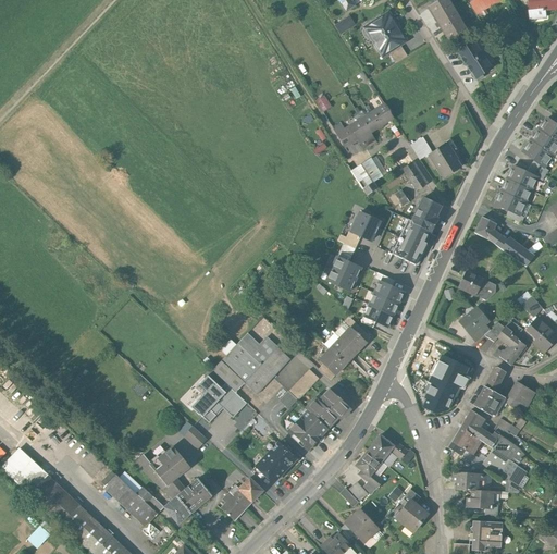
[(338,0),(346,11),(356,4),(354,0),(338,0)]
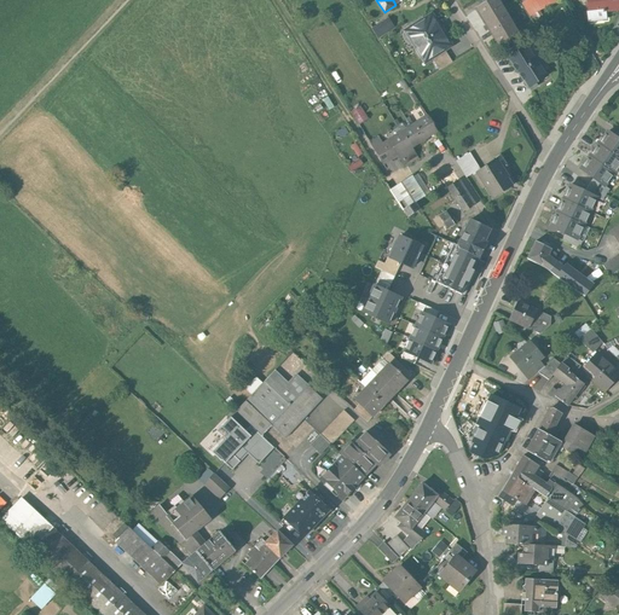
[(516,28),(498,0),(486,0),(476,6),(497,40),(516,28)]
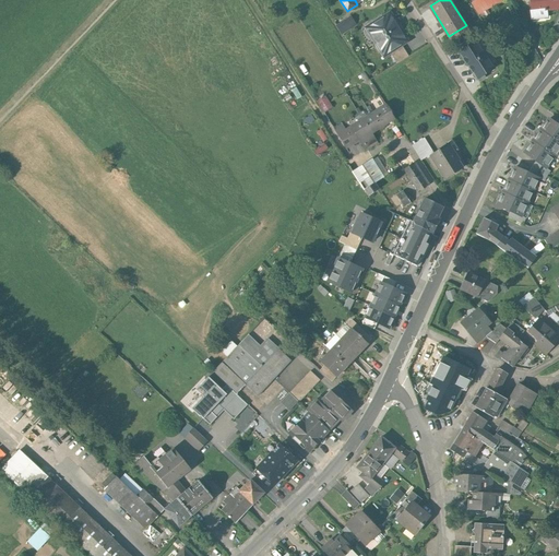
[(475,0),(480,11),(497,0),(475,0)]
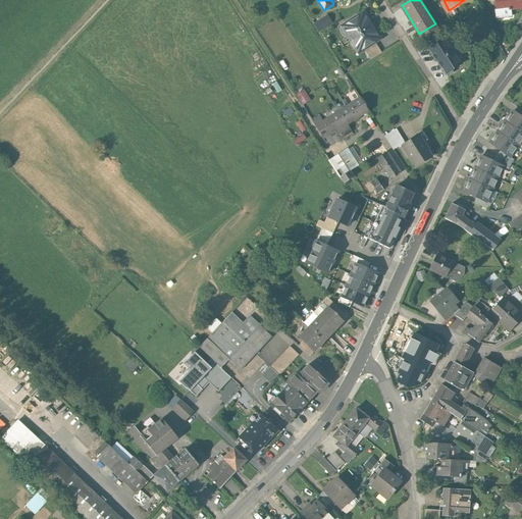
[(494,0),(498,16),(512,14),(511,7),(521,6),(521,0),(494,0)]
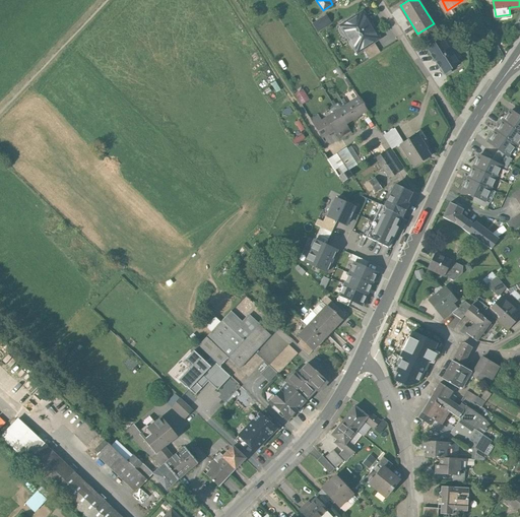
[(382,37),(365,9),(338,25),(352,48),(354,46),(358,52),(364,49),(375,42),(382,37)]
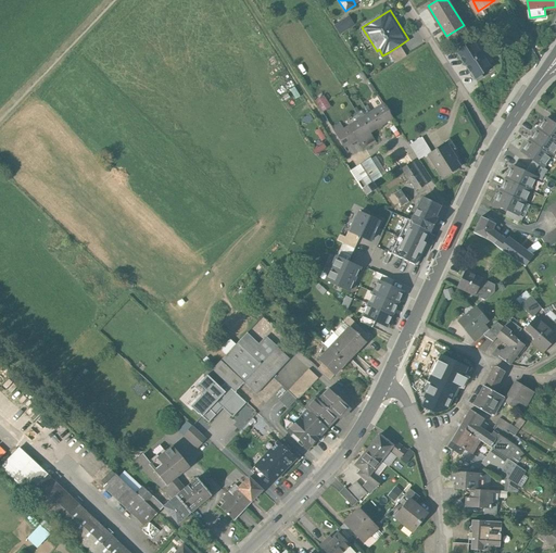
[(351,23),(346,16),(338,22),(343,30),(349,27),(348,25),(351,23)]
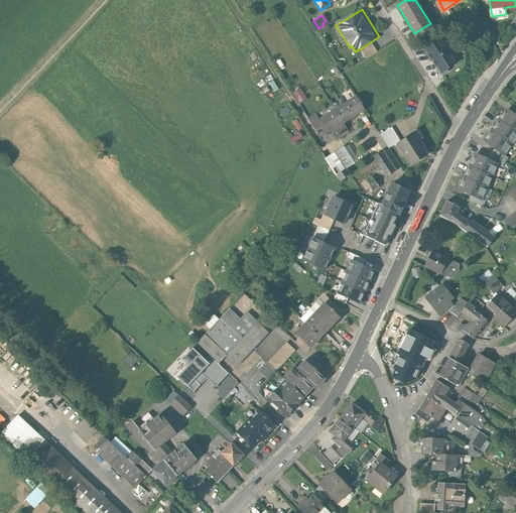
[(453,51),(444,37),(428,47),(436,61),(453,51)]
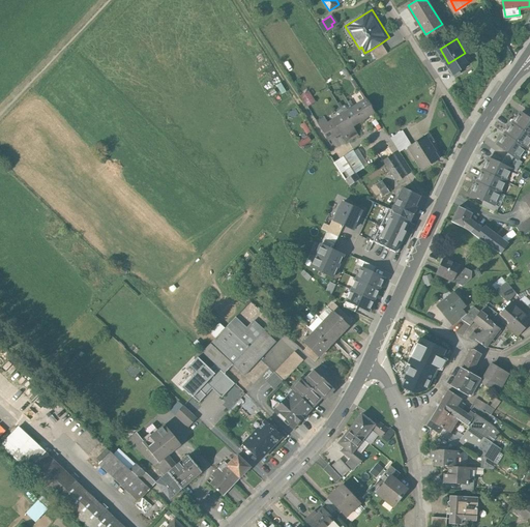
[(382,42),(371,50),(376,58),(376,59),(387,52),(382,42)]
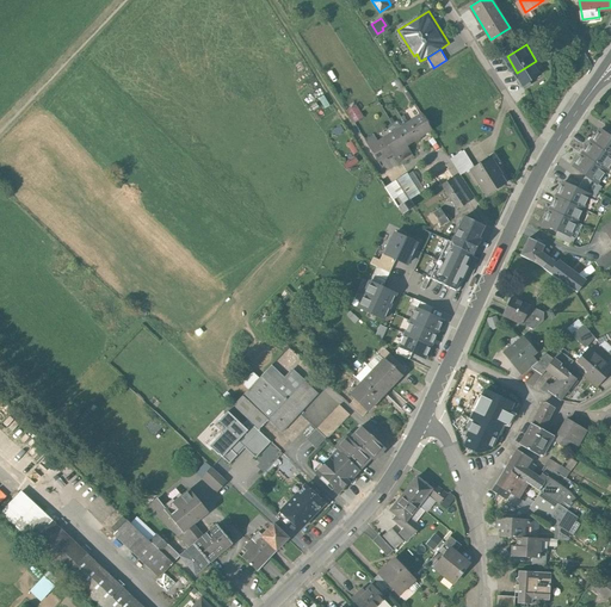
[(547,76),(536,61),(517,73),(528,88),(547,76)]
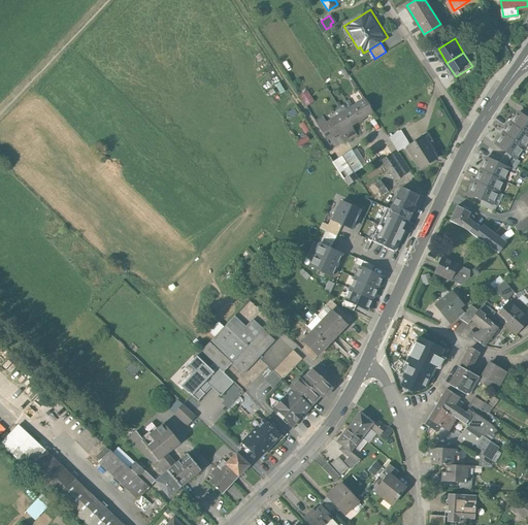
[(314,99),(306,89),(299,94),(305,104),(314,99)]
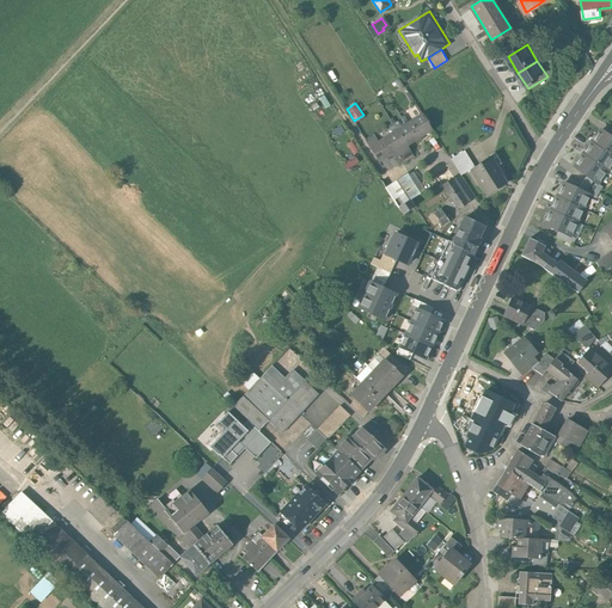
[(408,143),(432,129),(421,112),(403,123),(397,127),(408,143)]
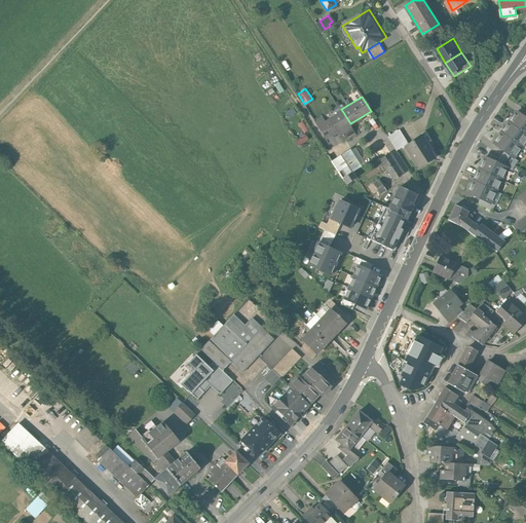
[(350,123),(341,109),(327,118),(334,129),(338,127),(345,140),(355,133),(350,123)]
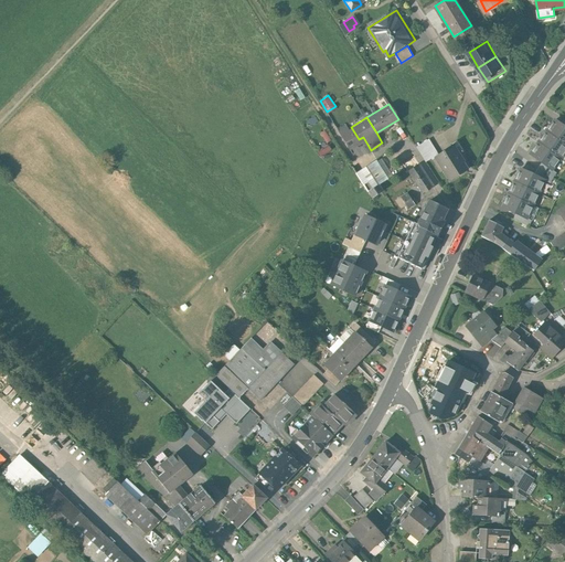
[(564,125),(555,118),(546,130),(564,141),(564,125)]
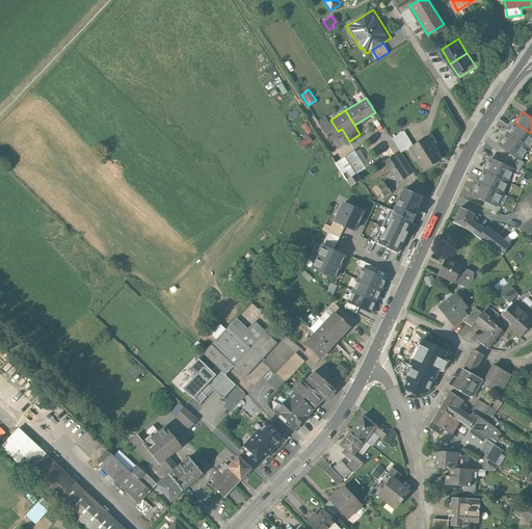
[(329,137),(338,131),(330,120),(328,121),(325,114),(318,120),(329,137)]
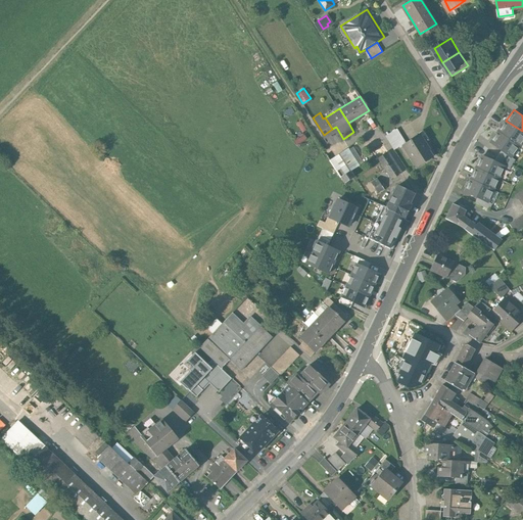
[(522,137),(522,131),(506,121),(498,132),(518,145),(522,137)]
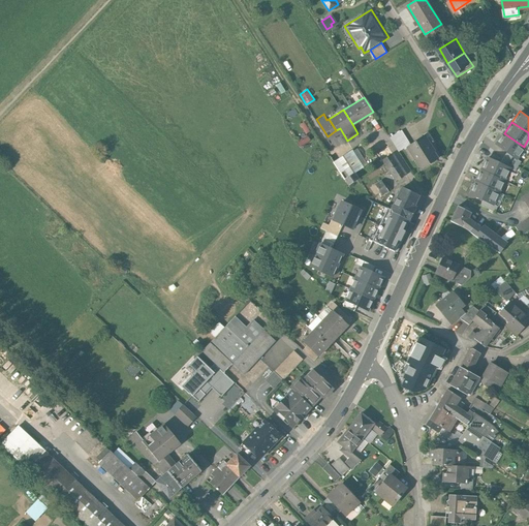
[(409,144),(401,130),(391,136),(399,150),(409,144)]
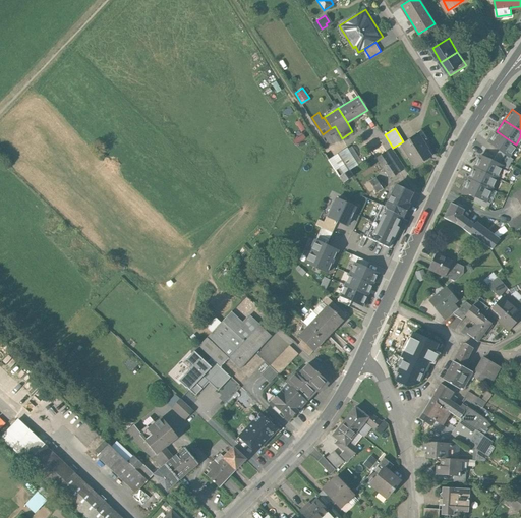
[(516,145),(497,131),(489,141),(501,149),(510,155),(516,145)]
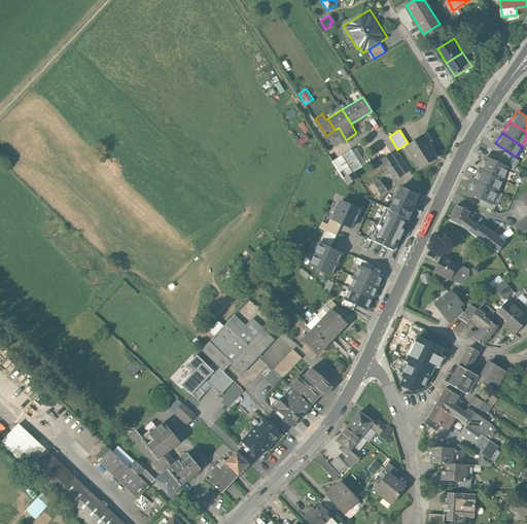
[(437,156),(424,134),(406,145),(420,168),(437,156)]
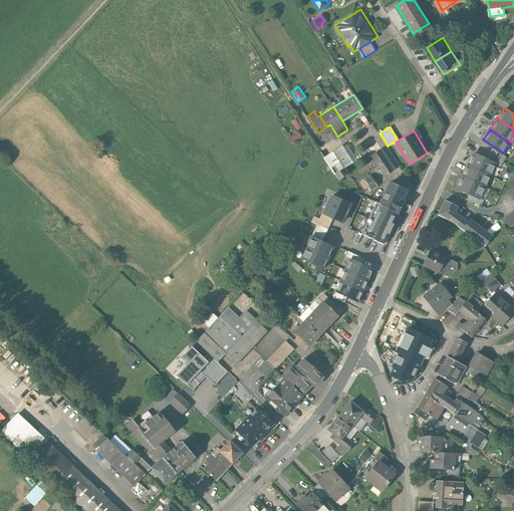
[(372,155),(380,150),(377,145),(369,150),(372,155)]
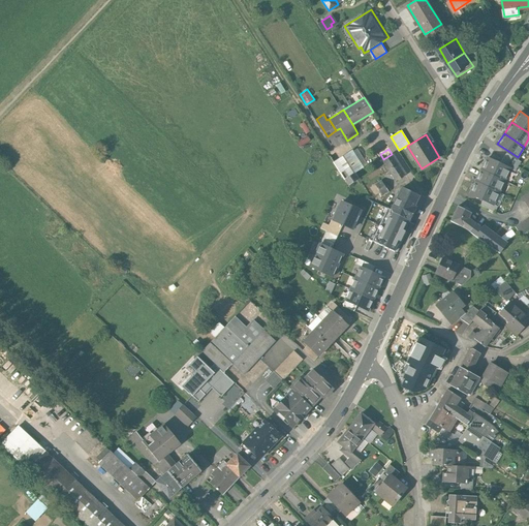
[(363,166),(351,150),(335,160),(349,182),(358,177),(354,172),(363,166)]
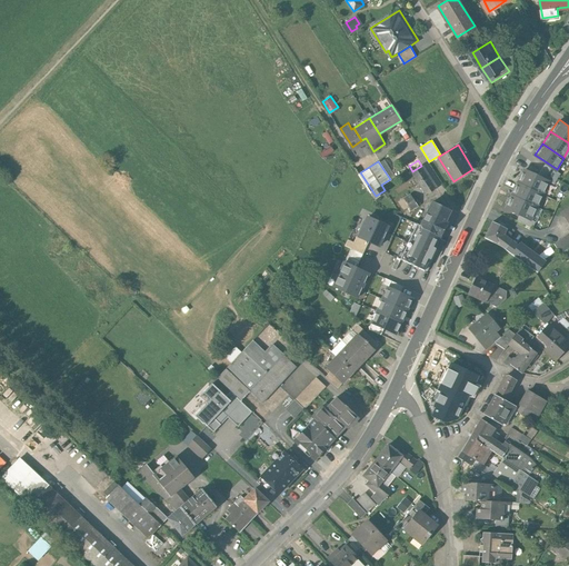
[(547,162),(543,168),(555,175),(558,169),(557,169),(547,162)]
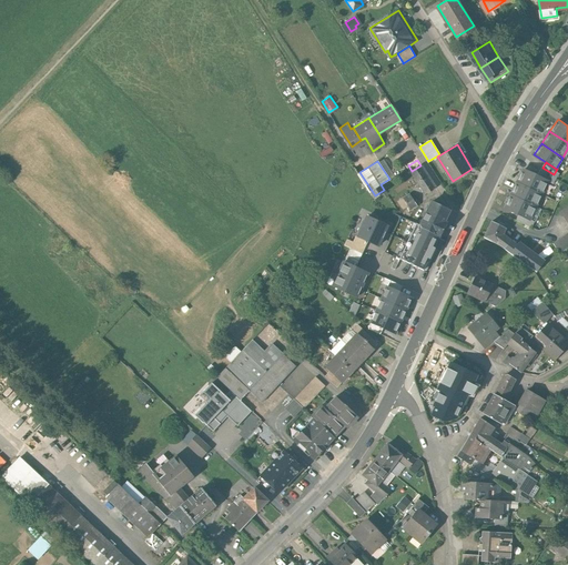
[(425,193),(436,187),(423,164),(421,165),(412,171),(411,171),(425,193)]
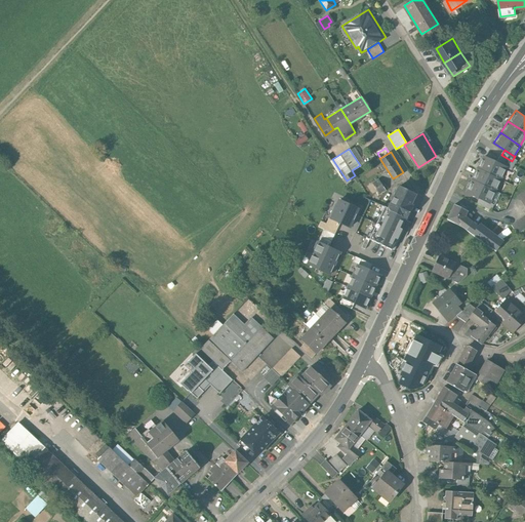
[(498,160),(485,154),(479,165),(501,176),(508,164),(498,160)]
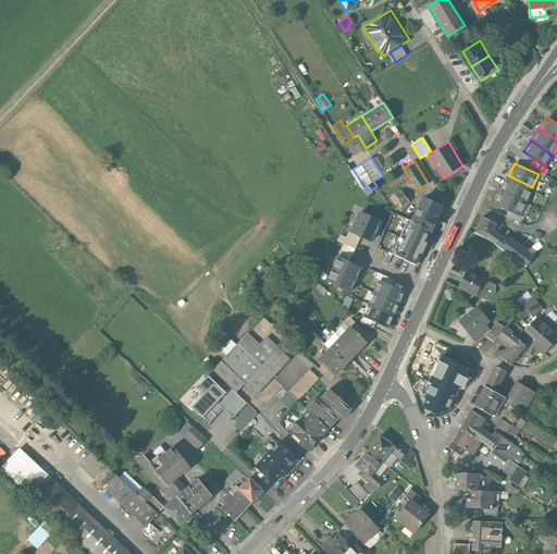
[(532,164),(529,170),(539,174),(540,175),(543,171),(532,164)]
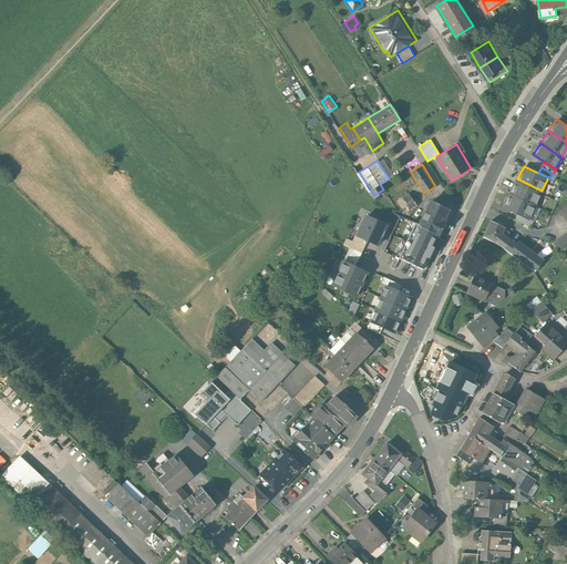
[(542,191),(517,178),(511,193),(535,204),(542,191)]
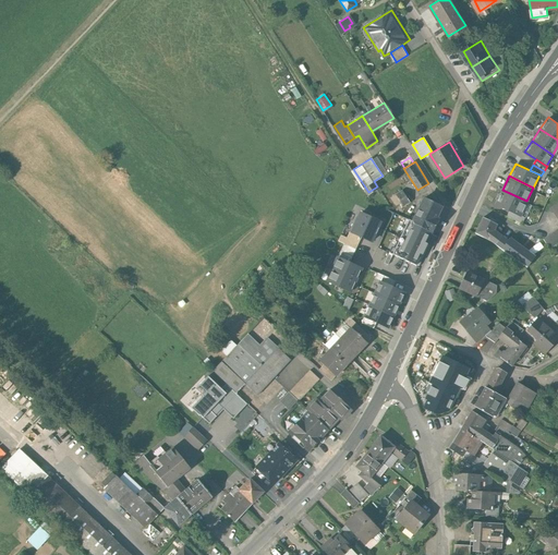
[(410,201),(402,188),(395,192),(403,205),(410,201)]
